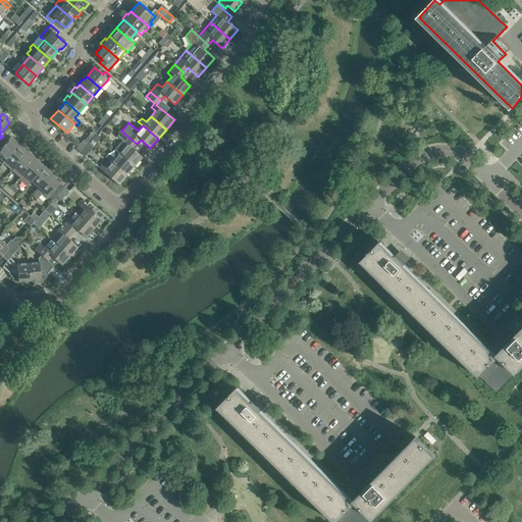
[(126,136),(121,131),(117,136),(122,140),(114,150),(118,153),(134,166),(142,157),(133,148),(137,144),(126,136)]
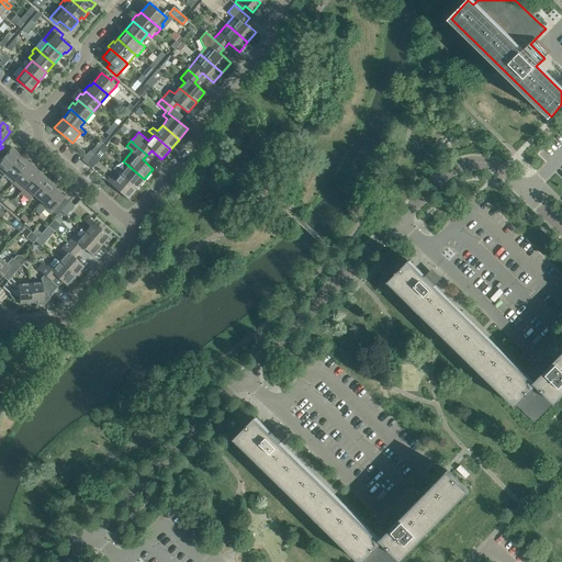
[(102,160),(107,156),(103,154),(108,148),(103,144),(99,149),(96,154),(100,158),(102,160)]
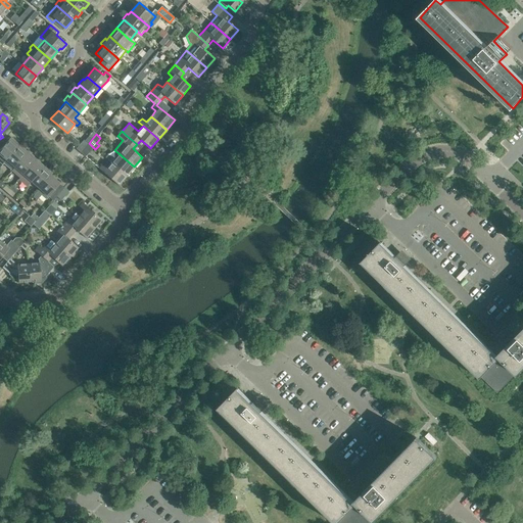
[(3,163),(6,160),(17,147),(14,144),(15,142),(10,138),(0,149),(0,162),(2,165),(3,163)]
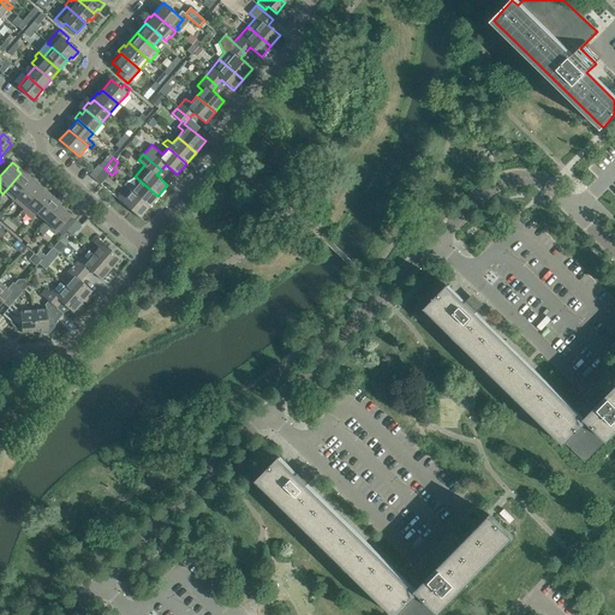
[(89,175),(95,180),(103,169),(100,166),(99,165),(94,169),(89,175)]
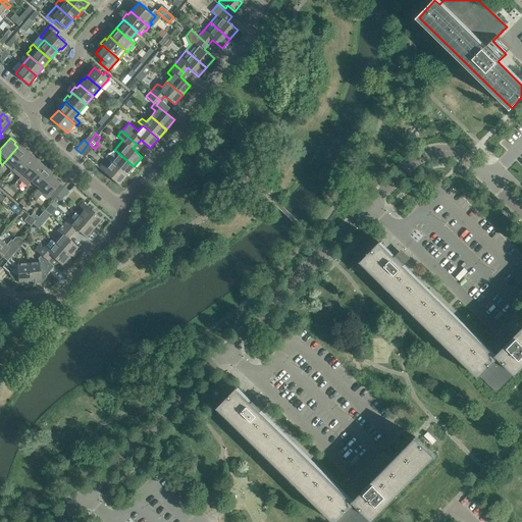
[(85,157),(93,147),(89,143),(88,144),(81,153),(85,157)]
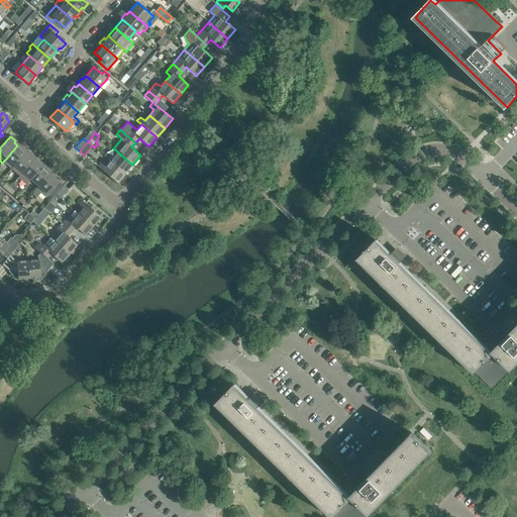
[(11,169),(14,166),(25,152),(22,149),(23,147),(18,143),(17,145),(6,159),(3,162),(11,169)]
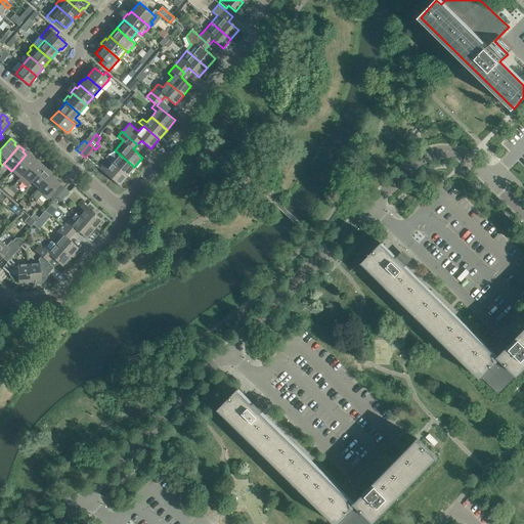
[(11,171),(20,178),(23,175),(35,162),(31,159),(32,157),(28,153),(26,155),(14,168),(11,171)]
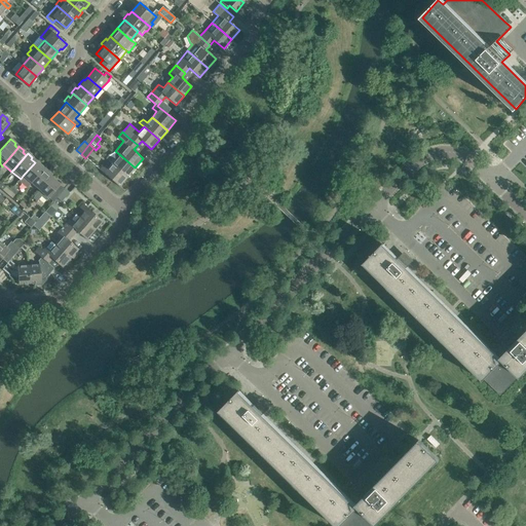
[(135,167),(119,154),(115,160),(110,156),(107,160),(112,163),(127,177),(135,167)]
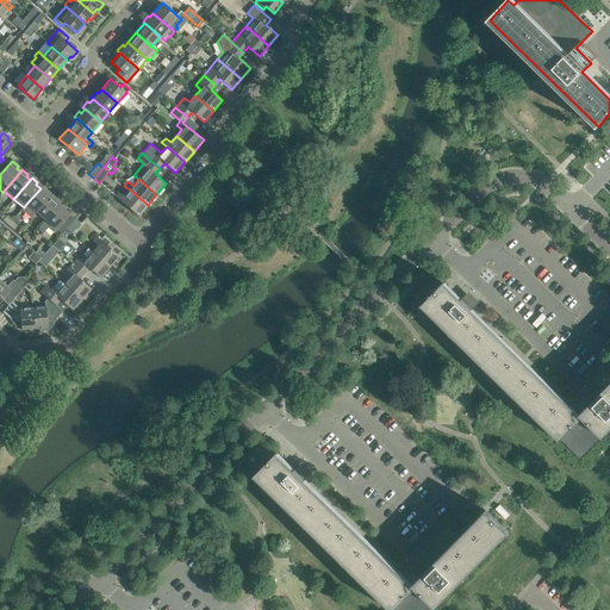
[(41,188),(26,204),(24,207),(26,210),(30,210),(31,207),(36,212),(50,197),(45,193),(48,191),(42,186),(41,188)]
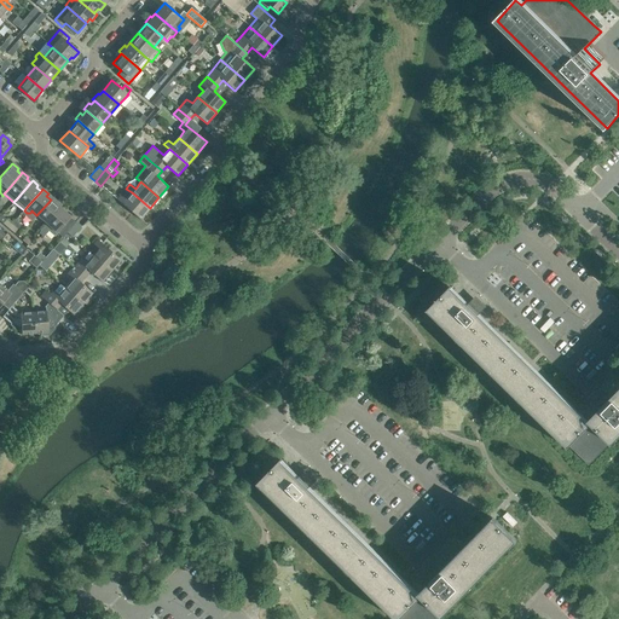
[(140,219),(150,208),(132,192),(126,200),(120,195),(116,200),(140,219)]
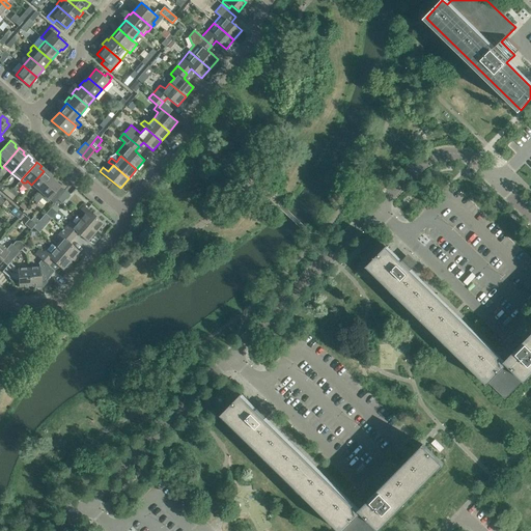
[(31,185),(40,192),(52,178),(48,175),(50,173),(45,169),(44,171),(31,185)]
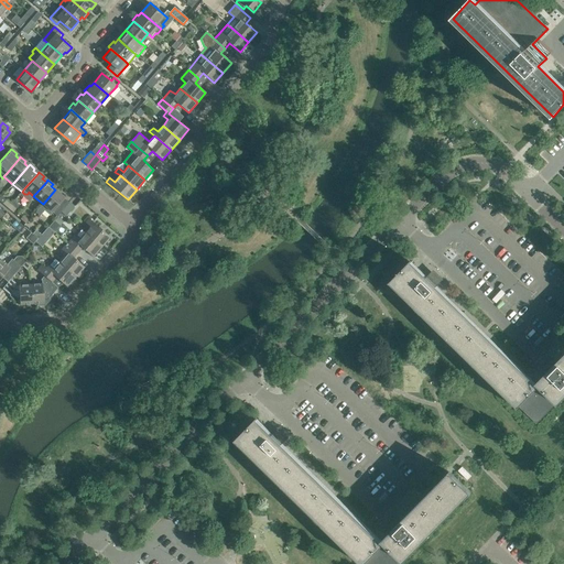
[(55,190),(43,204),(35,213),(40,216),(44,210),(50,215),(52,212),(57,216),(61,212),(68,203),(64,198),(64,197),(55,190)]
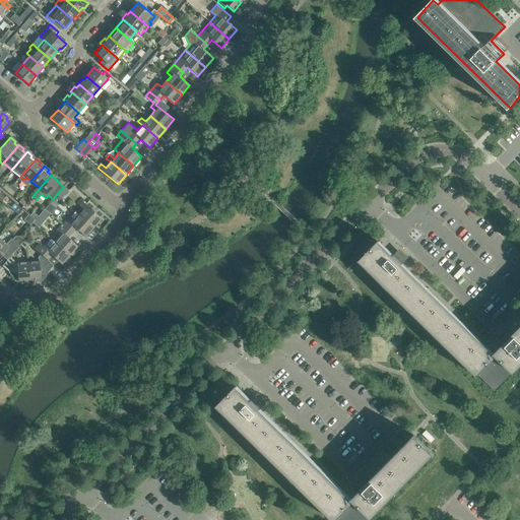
[(61,199),(68,190),(64,186),(63,187),(56,195),(61,199)]
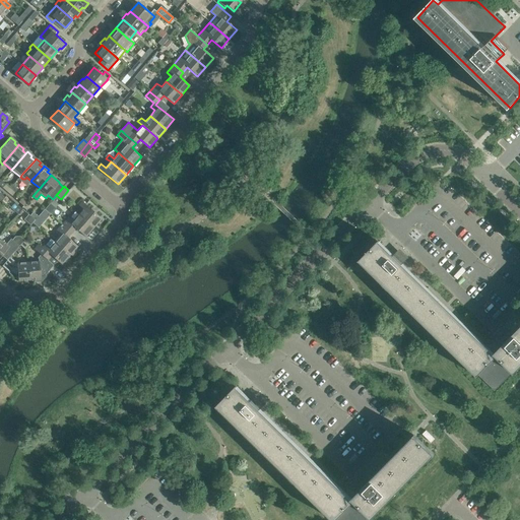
[(83,209),(78,214),(93,228),(102,218),(81,201),(78,205),(83,209)]
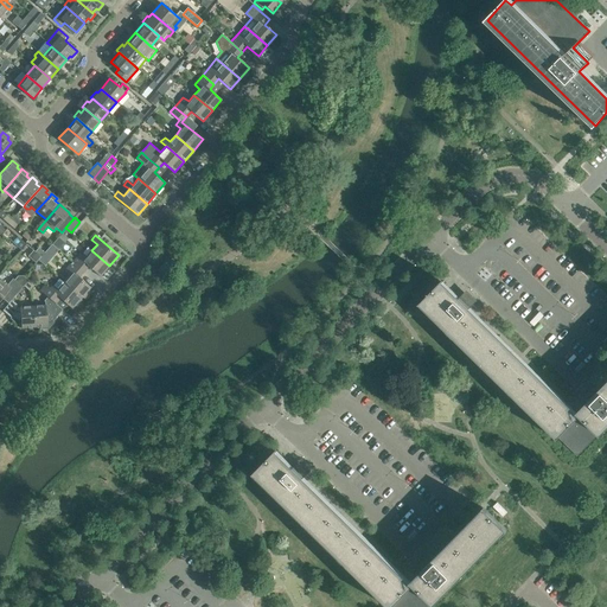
[(58,249),(64,242),(58,237),(52,244),(58,249)]
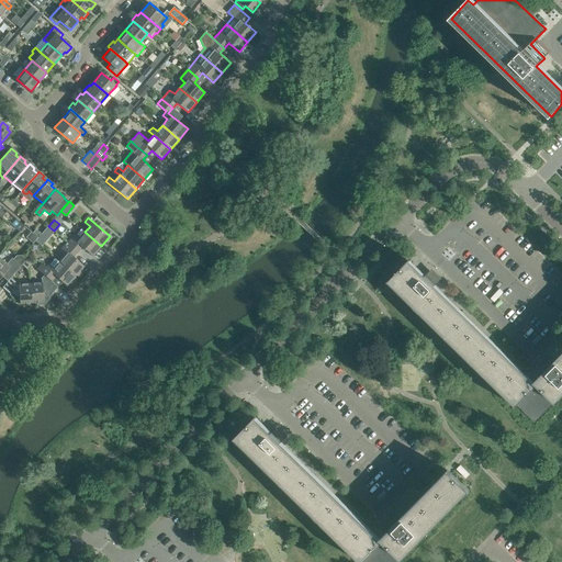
[(92,256),(101,246),(85,232),(79,238),(75,234),(67,243),(77,251),(81,247),(92,256)]
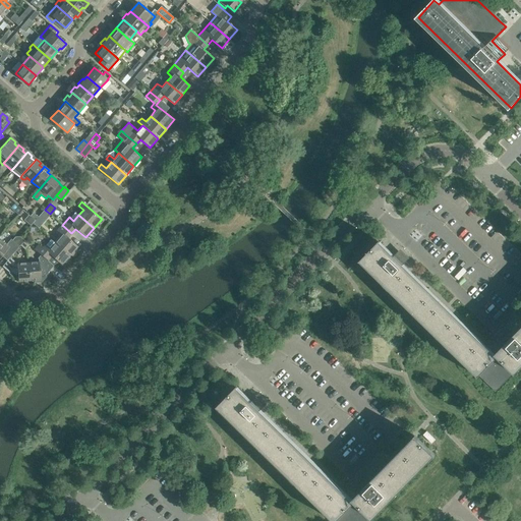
[(42,224),(36,219),(35,220),(33,223),(39,228),(42,224)]
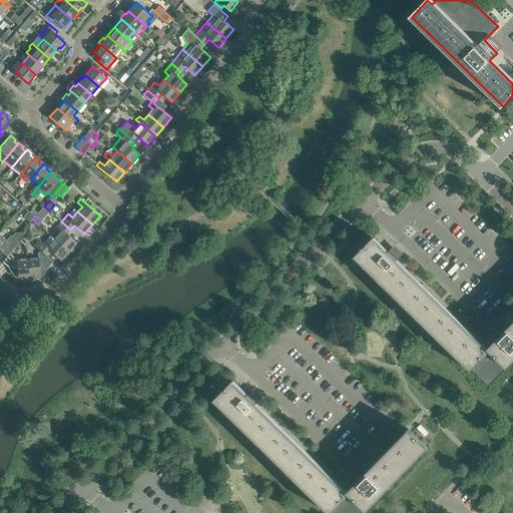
[(70,229),(61,221),(54,229),(58,233),(53,238),(68,251),(69,251),(71,252),(75,247),(74,245),(76,242),(66,234),(70,229)]
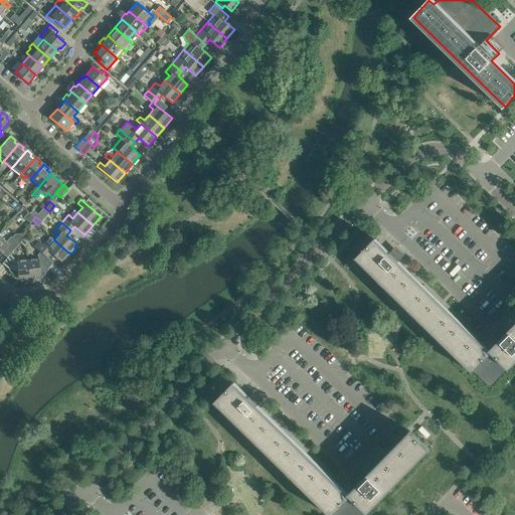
[(7,258),(19,243),(10,236),(6,241),(0,236),(0,254),(3,251),(8,255),(6,258),(7,258)]
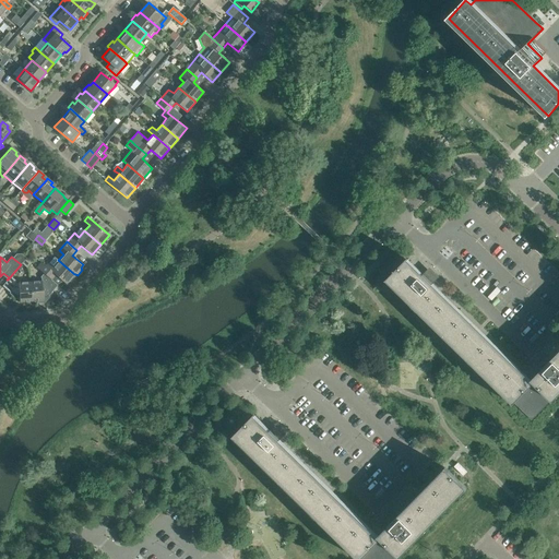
[(44,273),(51,281),(56,275),(67,284),(69,281),(71,283),(75,276),(74,275),(74,274),(58,260),(55,258),(50,263),(48,262),(46,265),(40,262),(36,266),(40,271),(44,273)]
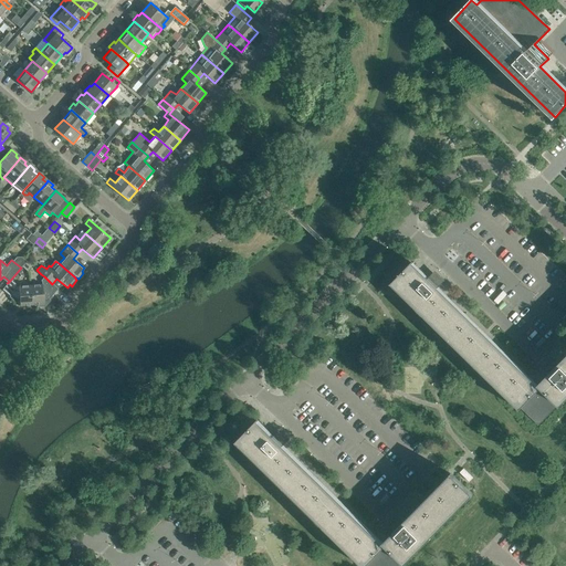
[(27,271),(31,265),(27,262),(22,266),(27,271)]
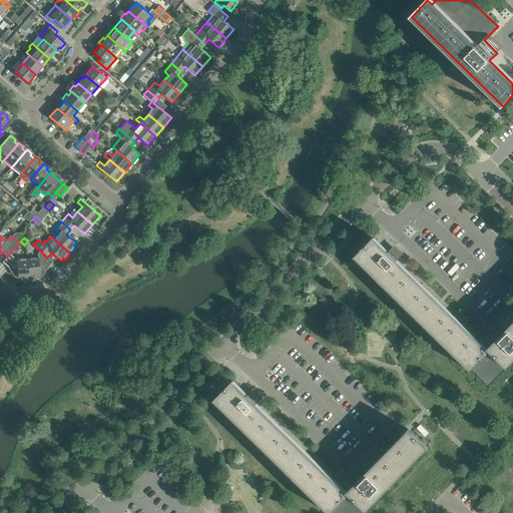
[(512,359),(512,326),(508,332),(502,326),(500,329),(496,333),(494,335),(499,341),(487,353),(396,263),(401,257),(399,254),(398,254),(394,250),(395,250),(392,247),(387,253),(372,239),(356,257),(488,386),(512,359)]
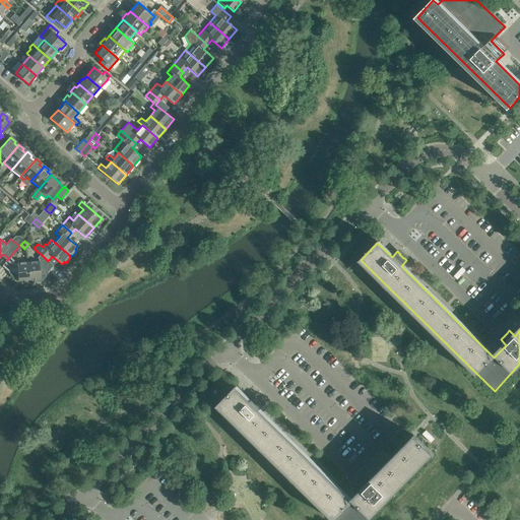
[(38,258),(39,261),(27,262),(29,280),(35,280),(35,282),(42,281),(46,276),(45,275),(49,270),(48,269),(52,264),(48,261),(41,254),(38,258)]
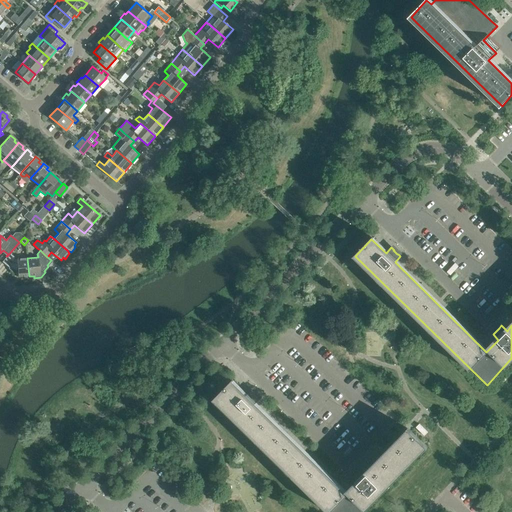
[(18,277),(29,276),(27,258),(16,259),(16,257),(17,256),(11,251),(2,262),(9,268),(8,269),(15,274),(16,273),(17,273),(18,277)]
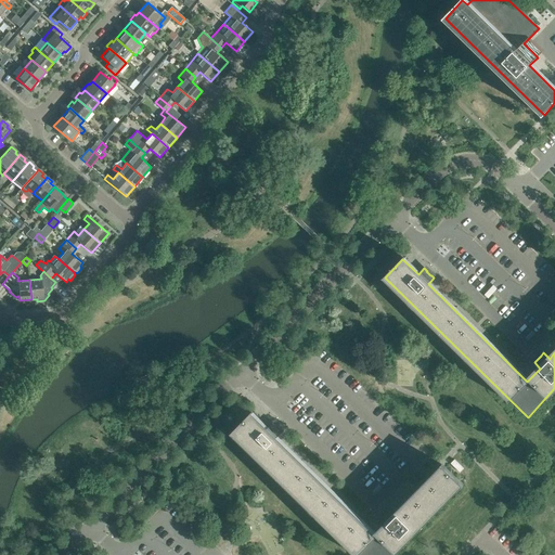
[(377,525),(376,527),(374,528),(372,528),(370,530),(275,439),(282,433),(279,430),(274,426),(272,423),(266,429),(250,414),(233,433),(358,554),(391,554),(416,530),(462,483),(444,466),(398,513),(391,507),(376,524),(377,525)]
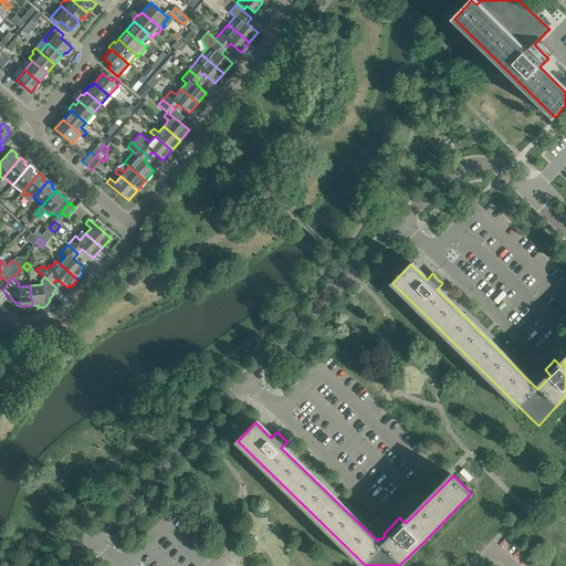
[(463,468),(460,472),(469,481),(473,478),(463,468)]
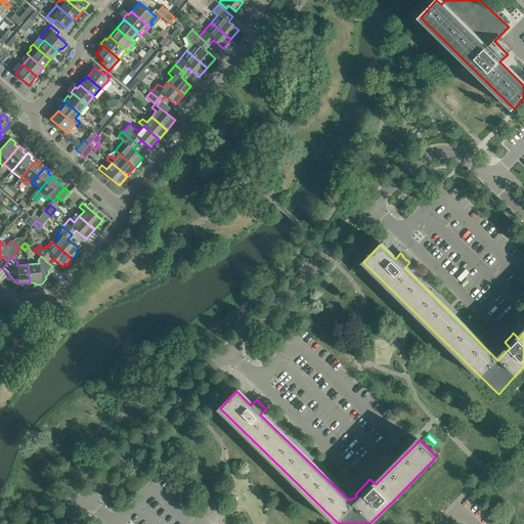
[(452,501),(467,487),(463,483),(447,497),(452,501)]
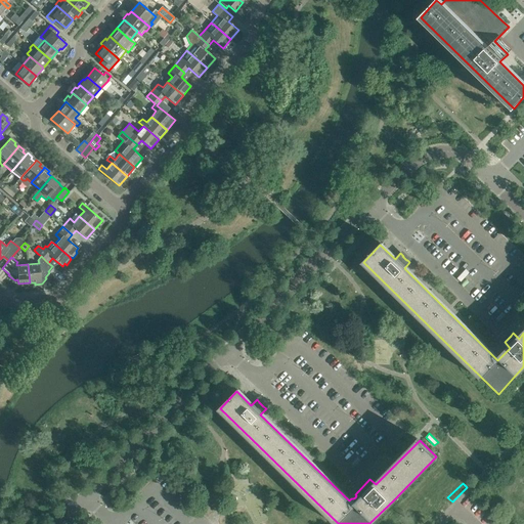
[(444,511),(451,504),(443,494),(436,501),(444,511)]
